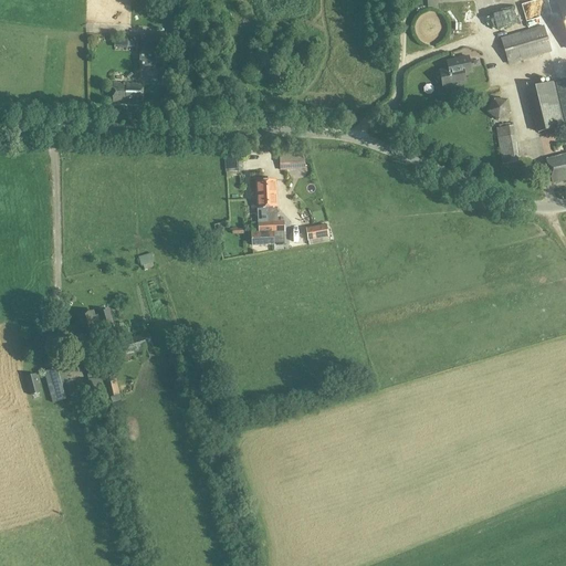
[(491,10),(493,20),(519,16),(516,4),(491,10)]
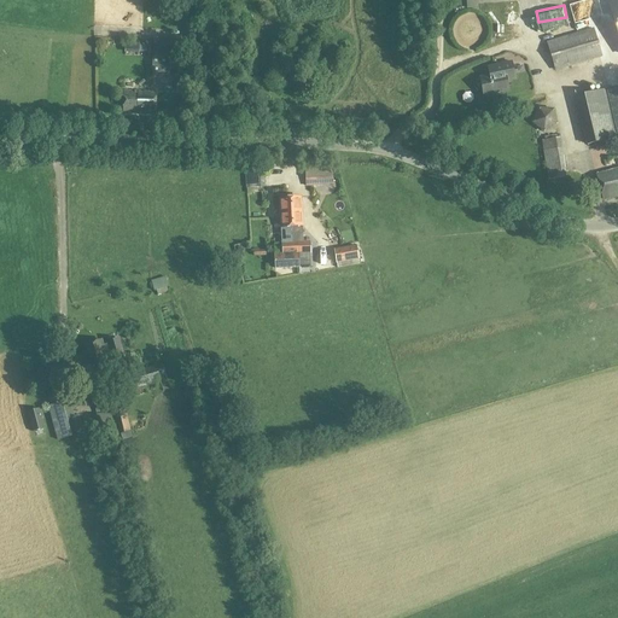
[(602,57),(594,29),(547,42),(555,71),(602,57)]
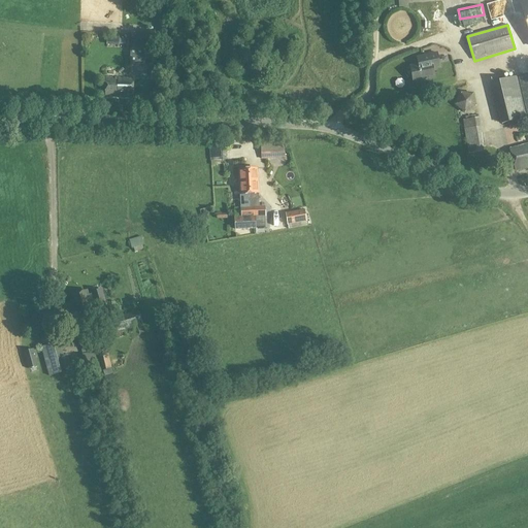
[(131,38),(130,64),(143,65),(144,38),(131,38)]
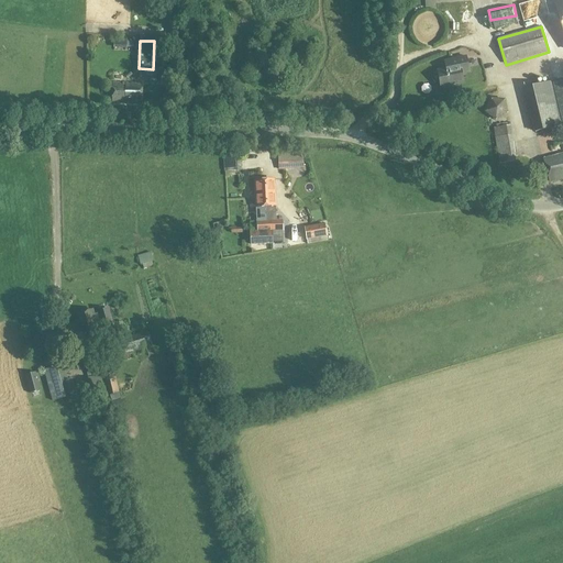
[(445,70),(438,72),(441,88),(463,84),(461,75),(470,73),(466,56),(444,61),(445,70)]
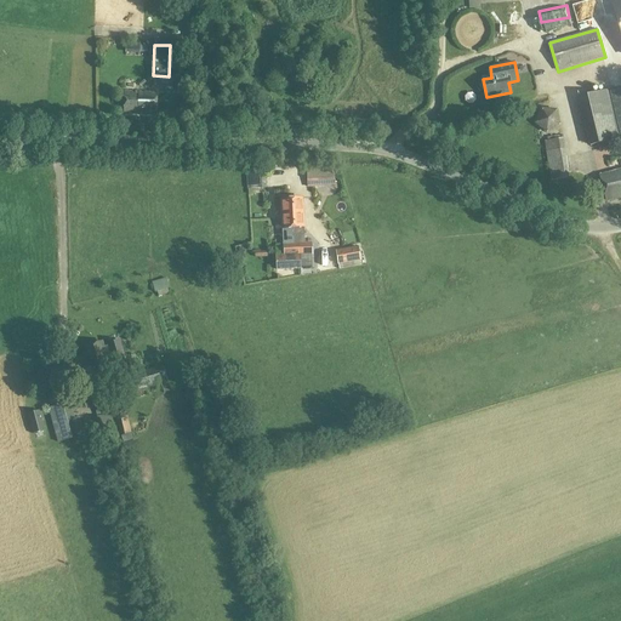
[(620,142),(620,86),(609,90),(620,142)]
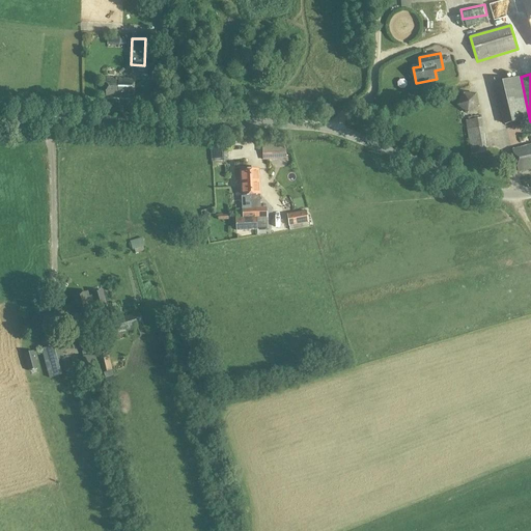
[(529,119),(519,77),(494,83),(503,126),(529,119)]
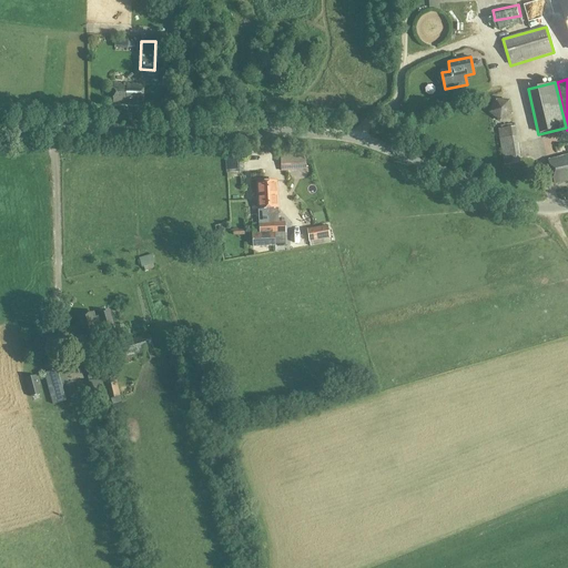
[(142,105),(143,85),(114,83),(113,104),(142,105)]
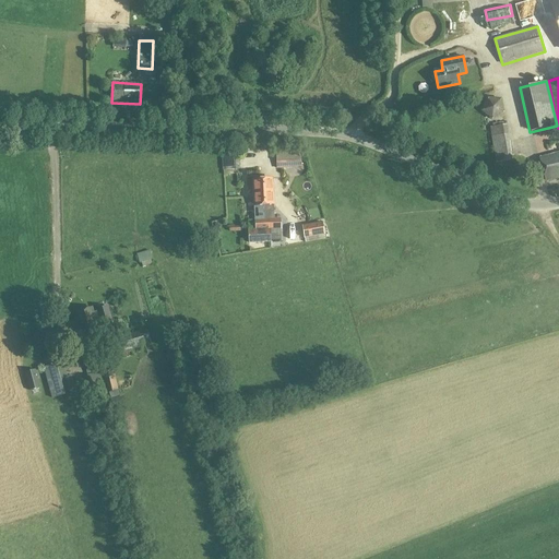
[(500,98),(486,97),(480,111),(491,120),(503,113),(500,98)]
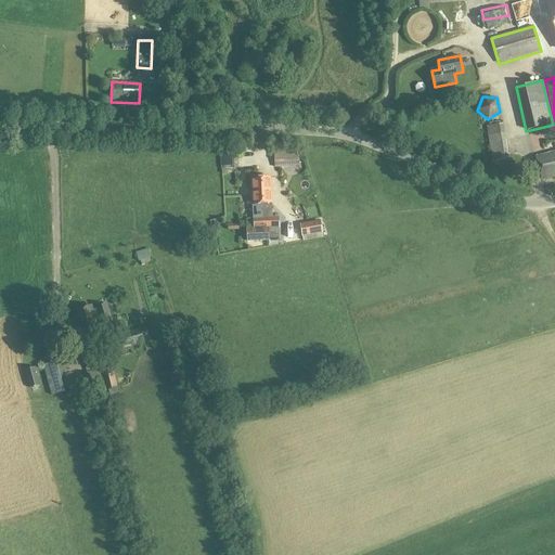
[(493,163),(510,159),(503,124),(488,127),(493,163)]
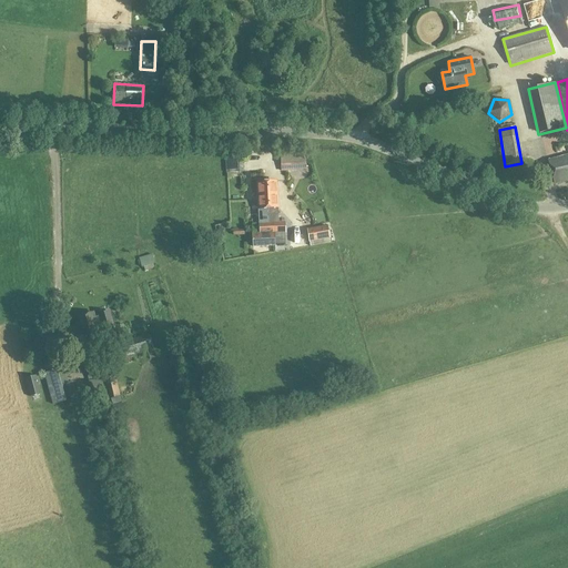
[(226,173),(245,172),(244,159),(239,159),(239,155),(231,155),(231,160),(225,160),(226,173)]
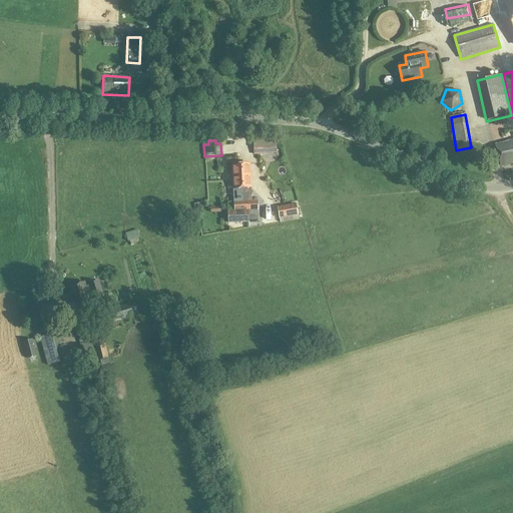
[(512,140),(496,146),(501,165),(512,162),(512,140)]
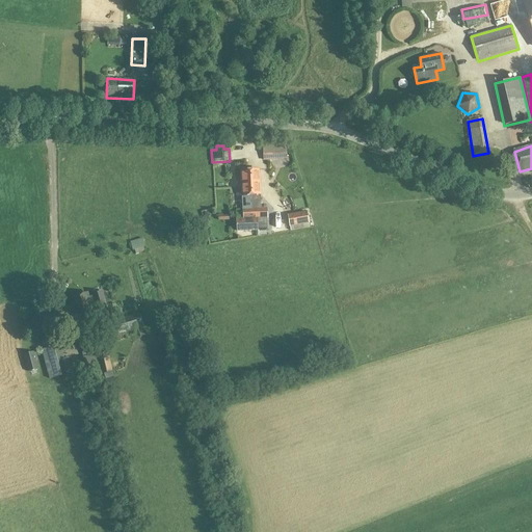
[(261,210),(261,195),(260,170),(257,171),(250,171),(251,195),(251,212),(256,212),(257,232),(266,231),(266,210),(261,210)]
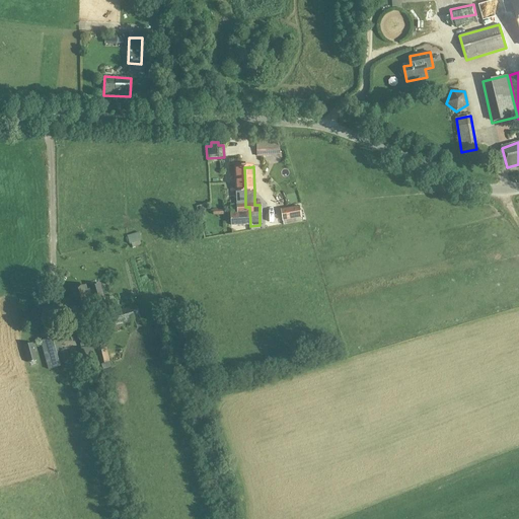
[(235,167),(235,191),(237,191),(237,213),(231,213),(231,226),(250,226),(249,207),(245,207),(245,191),(244,167),(235,167)]
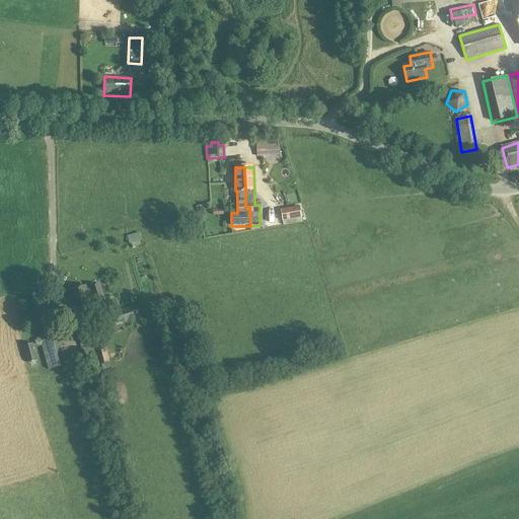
[(299,207),(281,210),(283,221),(301,218),(299,207)]
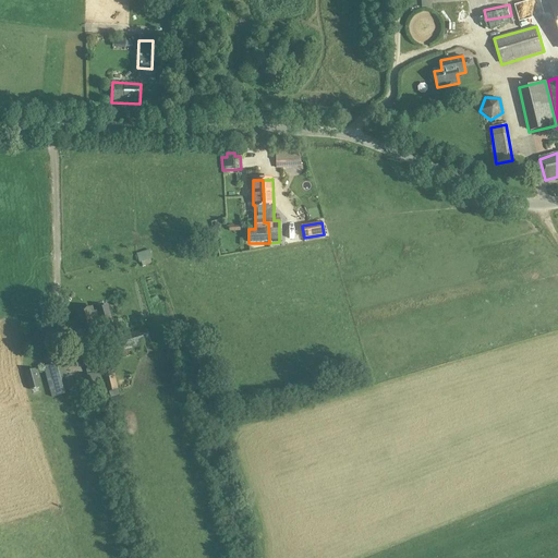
[(149,251),(136,255),(140,263),(141,263),(142,266),(152,263),(150,259),(153,258),(149,251)]
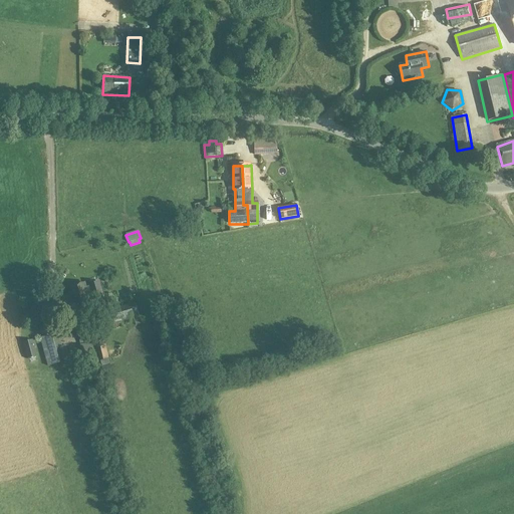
[(88,298),(92,297),(93,301),(103,298),(98,282),(89,285),(89,287),(86,288),(84,284),(69,288),(75,311),(91,307),(88,298)]
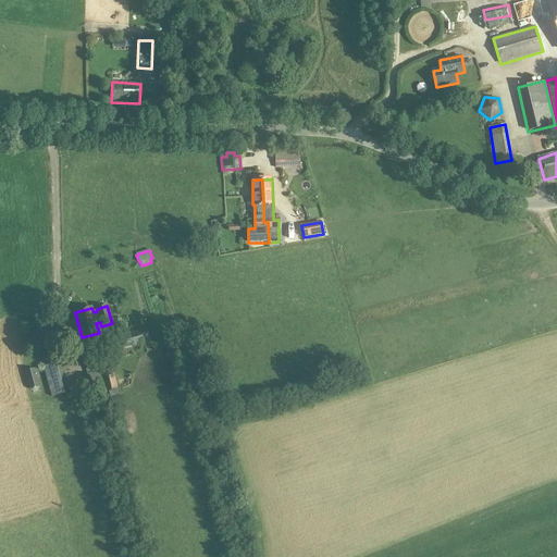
[(122,329),(124,327),(122,319),(114,321),(116,329),(114,330),(115,337),(119,351),(146,344),(145,341),(149,338),(148,333),(143,334),(141,330),(123,335),(122,329)]
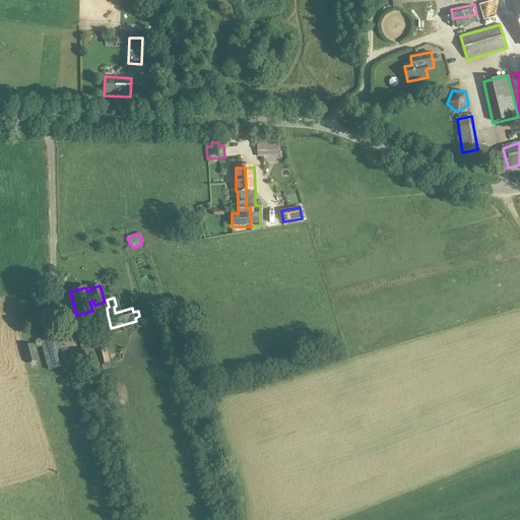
[(94,327),(77,331),(81,348),(99,344),(94,327)]
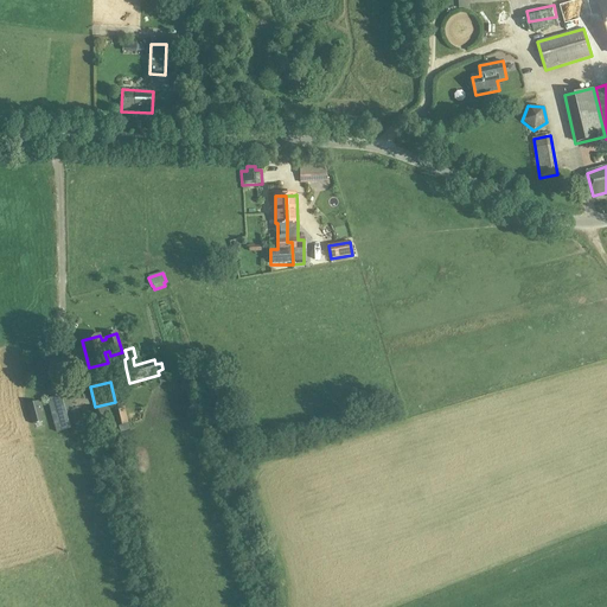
[(48,400),(57,433),(76,427),(75,425),(82,422),(77,408),(74,409),(69,394),(48,400)]
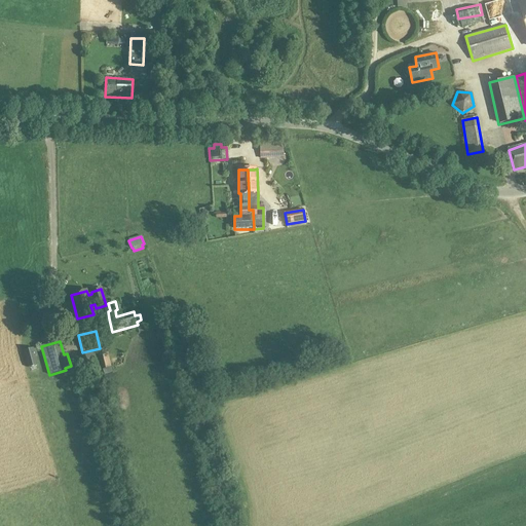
[(23,351),(28,368),(38,366),(33,348),(23,351)]
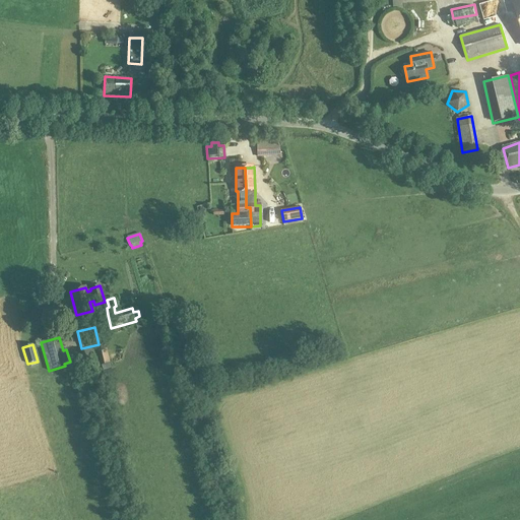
[(105,345),(95,347),(100,365),(109,363),(105,345)]
